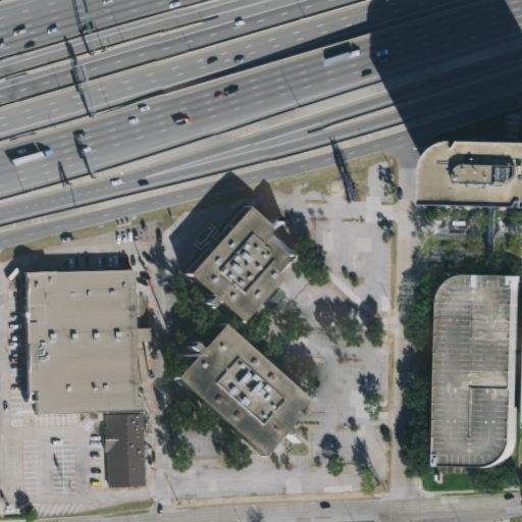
[(521,148),(521,214),(439,212),(440,172),(449,158),(458,151),(473,147),(472,154),(476,154),(480,147),(521,148)]
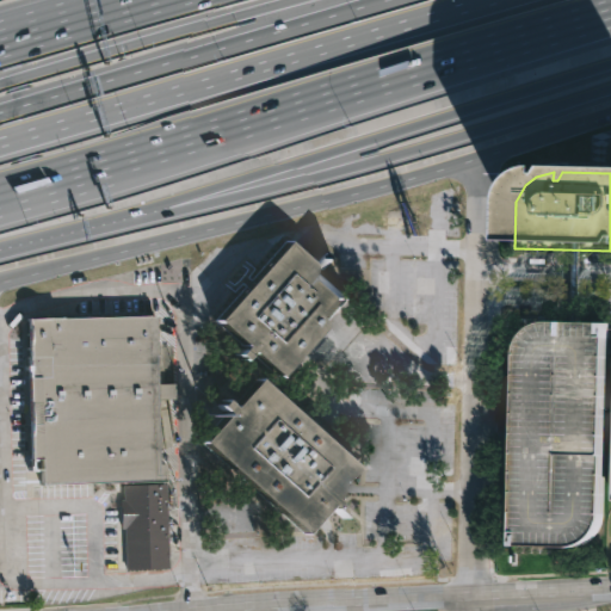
[(275,378),(246,352),(238,363),(230,357),(239,347),(210,321),(282,241),(310,266),(322,253),(328,259),(316,272),(345,297),(335,309),(275,378)]
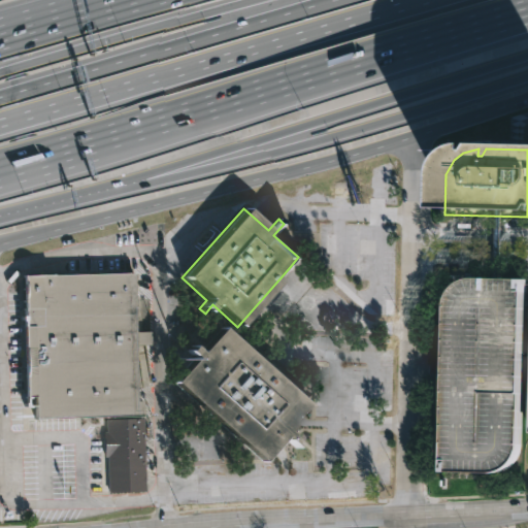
[(134,271),(136,332),(151,332),(152,344),(136,345),(138,401),(143,401),(144,417),(36,420),(36,397),(25,397),(25,393),(26,393),(24,330),(23,330),(23,325),(25,325),(24,274),(134,271)]
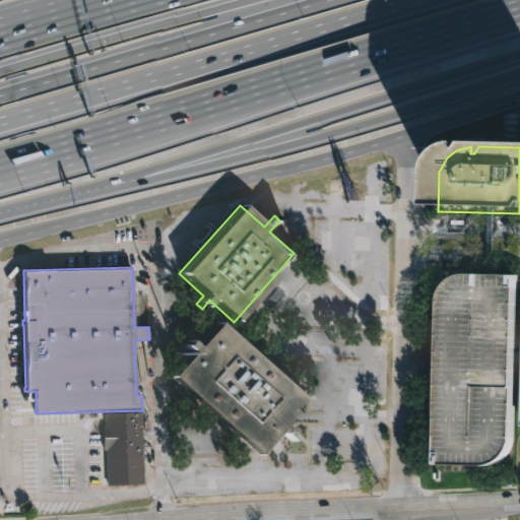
[(488,462),(435,462),(438,305),(442,286),(449,278),(515,279),(513,436),(511,445),(505,454),(496,460),(488,462)]
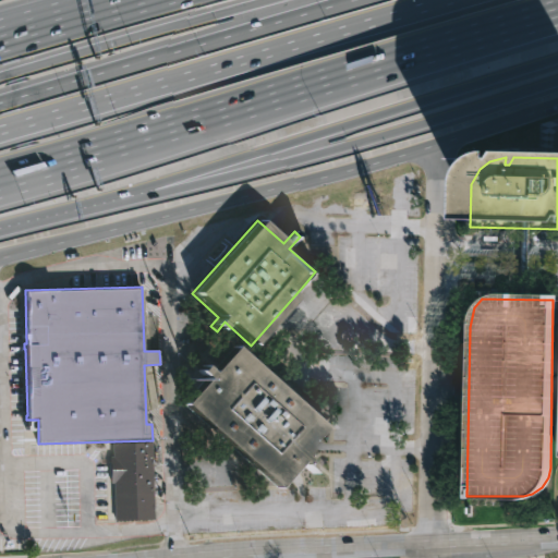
[(232,347),(327,432),(303,458),(316,469),(311,474),(299,463),(276,489),(181,404),(204,379),(196,373),(202,366),(208,373),(232,347)]
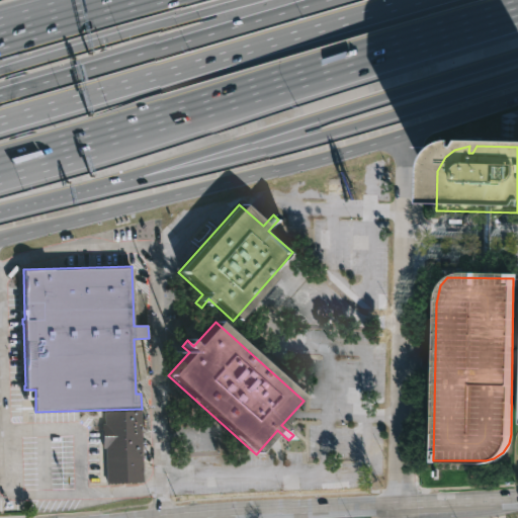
[(141,411),(144,482),(106,484),(105,448),(102,448),(102,424),(104,424),(104,413),(141,411)]
